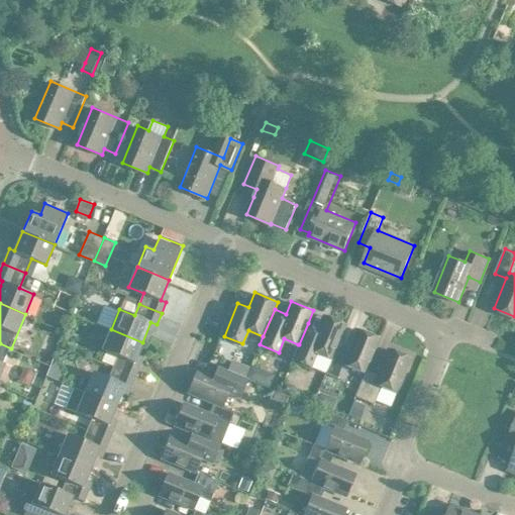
[(332,358),(336,349),(346,324),(324,314),(319,327),(308,323),(299,344),(298,344),(293,358),(312,366),(317,352),(331,358),(332,358)]
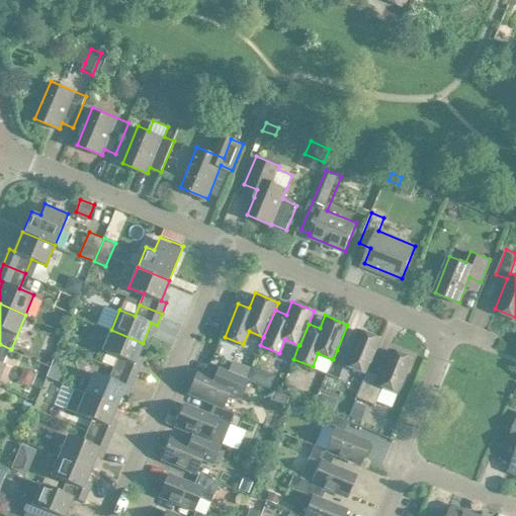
[(333,359),(332,359),(327,372),(330,374),(327,381),(335,385),(344,364),(365,373),(366,373),(367,369),(381,338),(358,329),(348,355),(337,350),(333,359)]
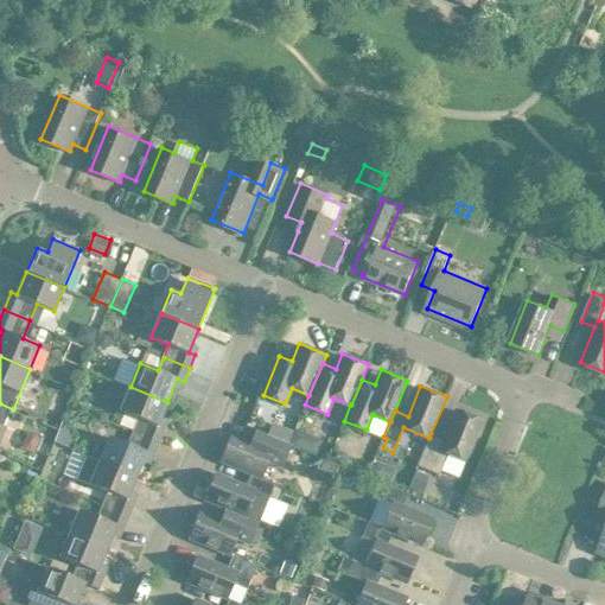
[(133,431),(159,441),(165,428),(158,425),(167,402),(131,387),(121,411),(127,413),(123,422),(134,426),(133,431)]
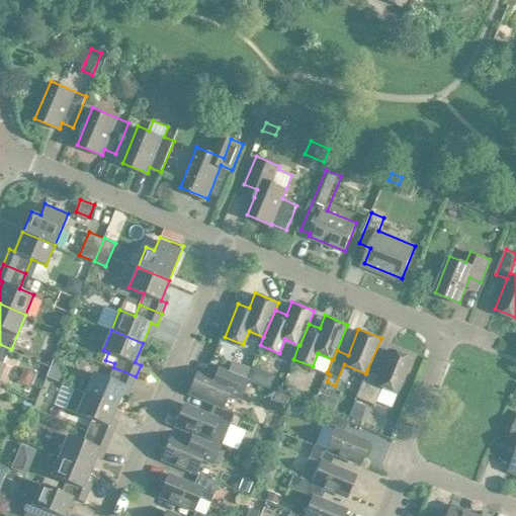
[(0,375),(11,349),(0,344),(0,375)]
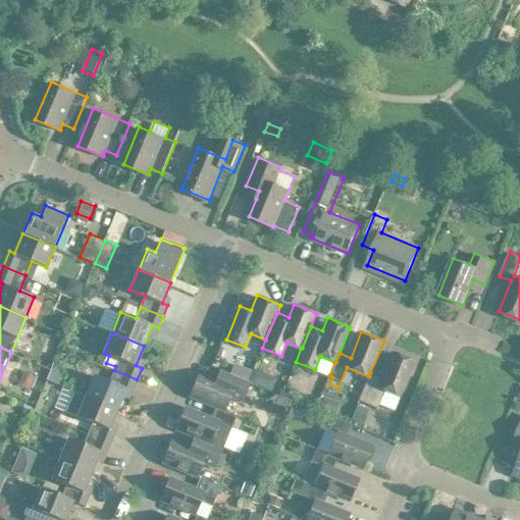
[(381,376),(370,372),(369,376),(368,376),(359,399),(378,407),(385,390),(401,396),(415,361),(393,351),(381,376)]
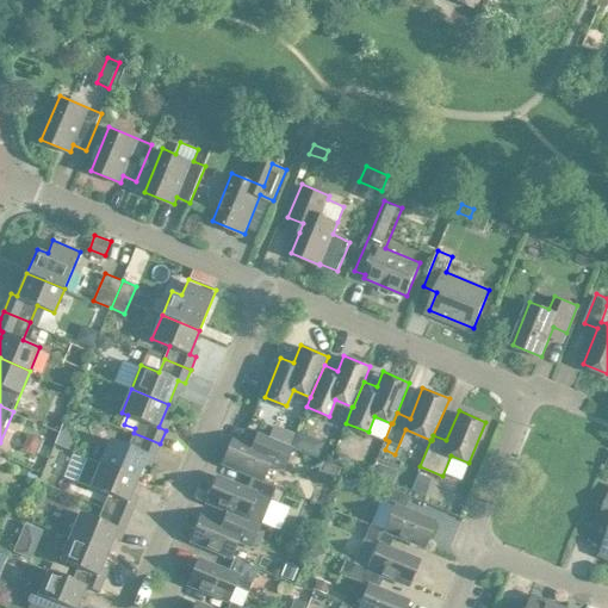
[(310,440),(308,434),(298,429),(292,445),(305,450),(310,440)]
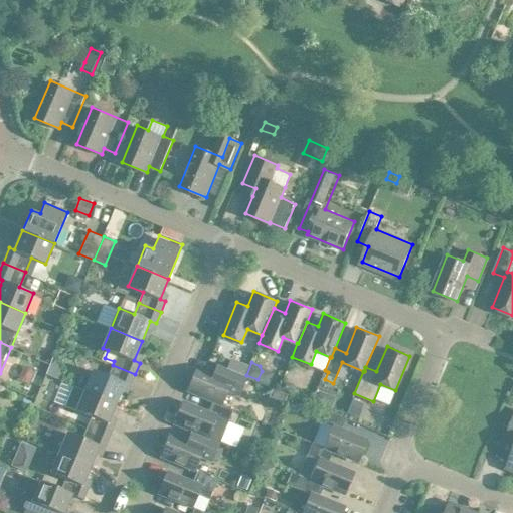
[(213,400),(222,404),(227,392),(231,393),(240,394),(247,376),(219,364),(214,376),(196,368),(188,389),(213,400)]
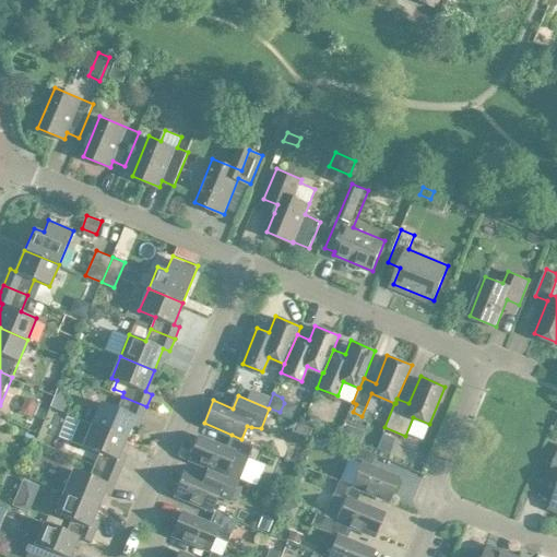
[(102,401),(93,423),(127,437),(135,416),(141,418),(146,406),(122,396),(118,407),(102,401)]
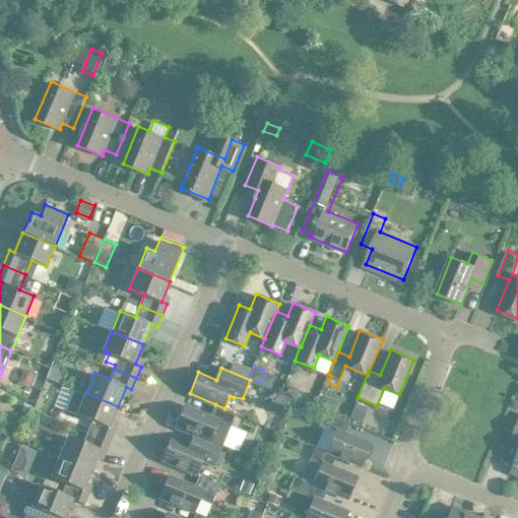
[(88,431),(111,440),(115,429),(110,427),(118,406),(86,393),(76,389),(68,407),(78,411),(77,413),(92,419),(88,431)]
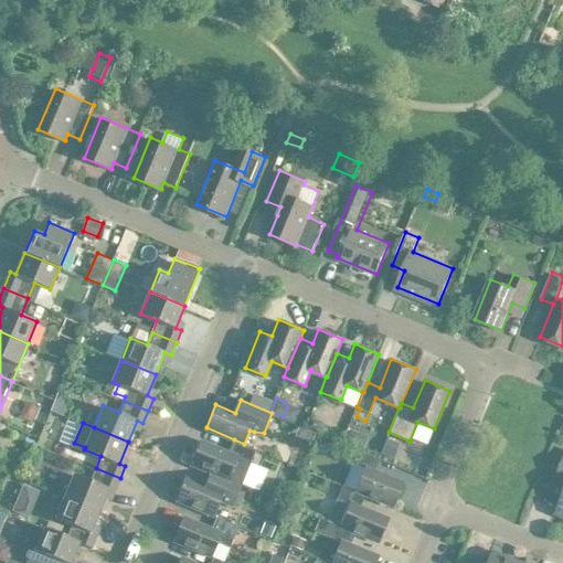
[(344,442),(363,448),(369,435),(350,427),(344,442)]
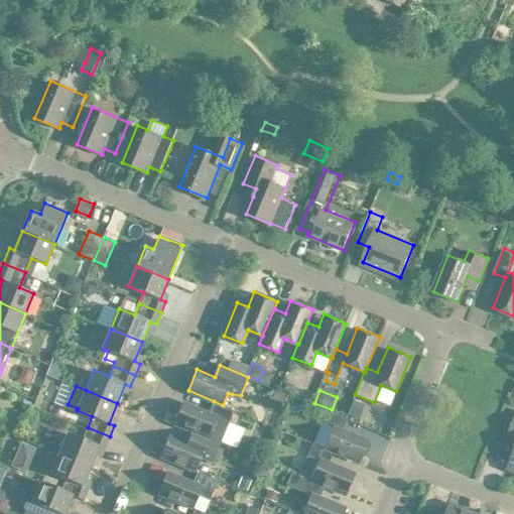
[(355,398),(349,412),(360,417),(366,403),(355,398)]
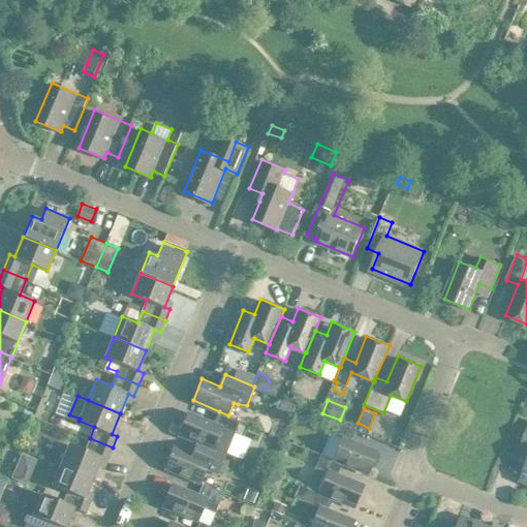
[(241,420),(228,415),(219,411),(215,423),(188,412),(179,434),(206,444),(226,454),(241,420)]
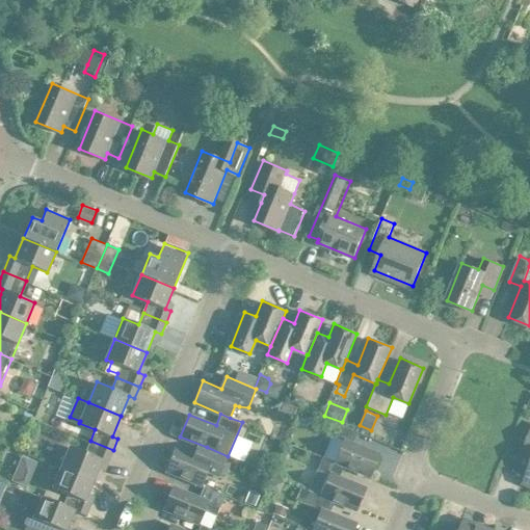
[(337,422),(332,434),(344,440),(335,460),(344,465),(371,476),(380,454),(353,443),(358,431),(337,422)]
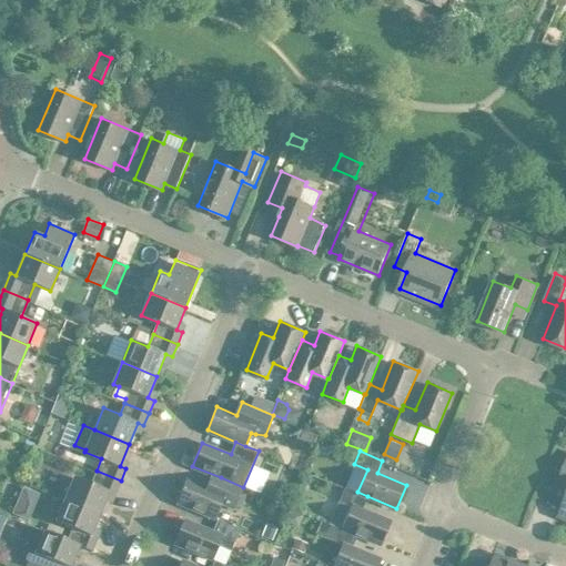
[(558,516),(565,518),(565,462),(549,502),(563,507),(558,516)]
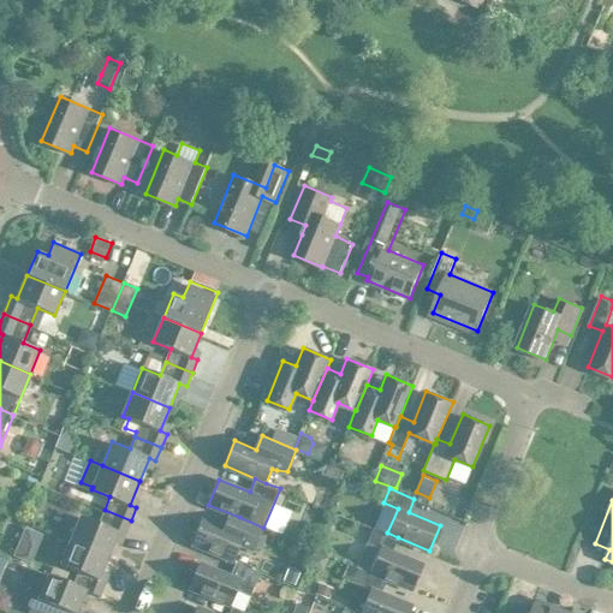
[(81,516),(71,540),(108,555),(119,531),(125,535),(131,521),(105,510),(99,523),(81,516)]
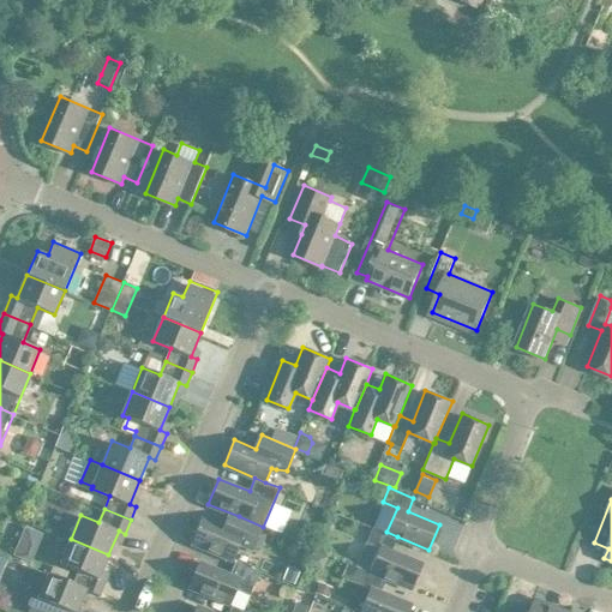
[(263,527),(239,516),(233,531),(203,517),(192,543),(234,559),(244,534),(257,540),(263,527)]
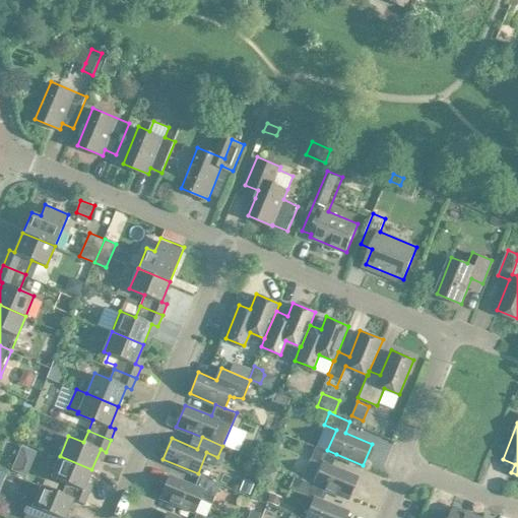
[(37,451),(21,445),(11,468),(26,474),(37,451)]
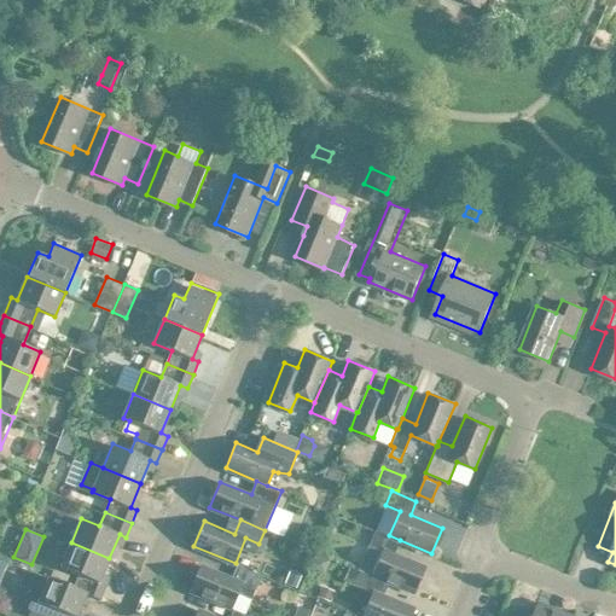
[(373,575),(390,581),(416,592),(425,567),(395,553),(400,540),(389,535),(376,529),(360,569),(373,575)]
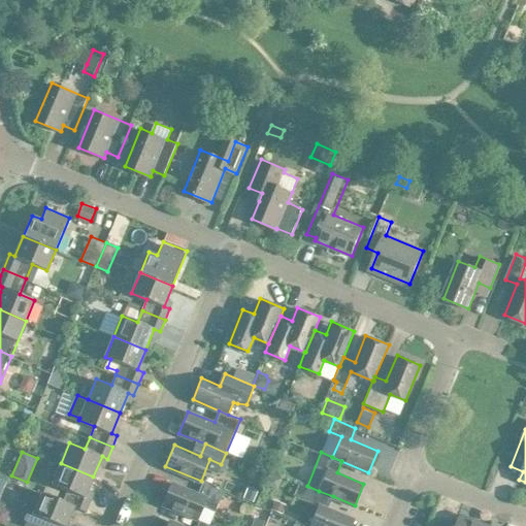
[(67,490),(63,501),(74,506),(86,511),(91,499),(85,497),(93,477),(61,463),(53,484),(67,490)]
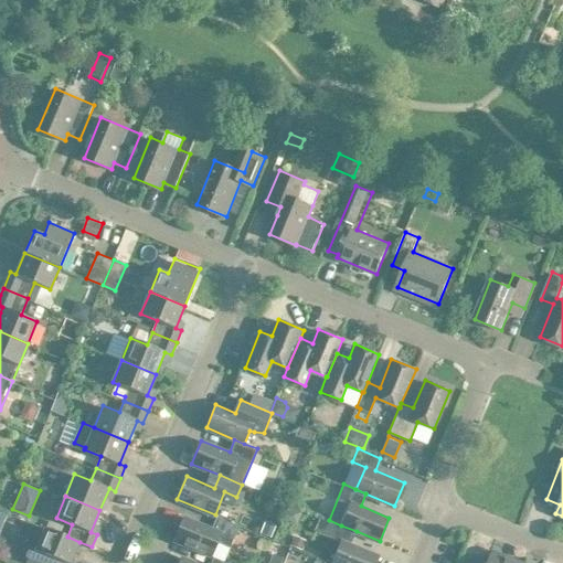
[(218,516),(212,528),(183,517),(174,540),(212,555),(219,540),(232,545),(240,524),(218,516)]
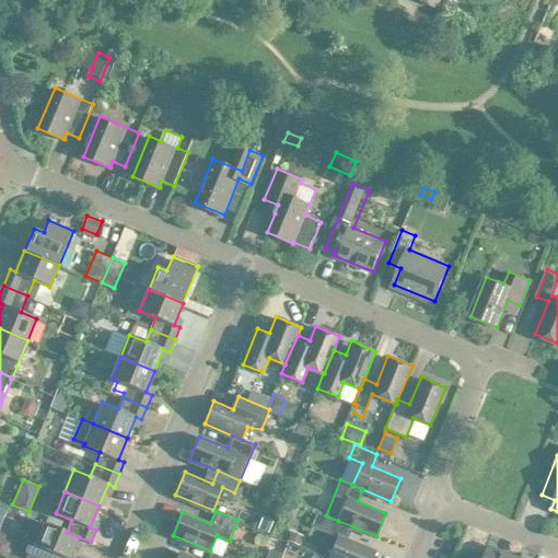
[(353,526),(338,521),(326,515),(318,512),(314,525),(338,535),(328,557),(372,557),(376,550),(348,539),(353,526)]
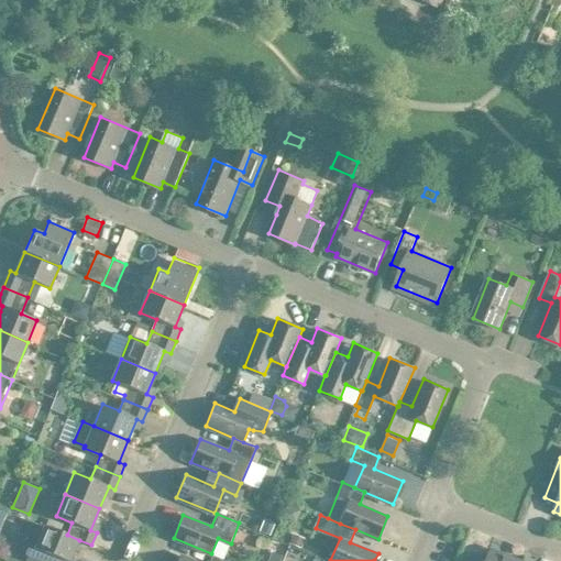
[(26,558),(33,560),(70,560),(79,540),(67,535),(45,525),(36,548),(32,546),(26,558)]
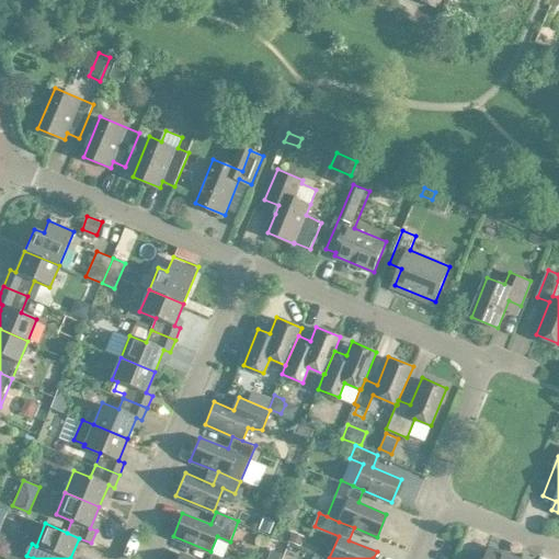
[(300,545),(305,535),(293,531),(289,539),(300,545)]
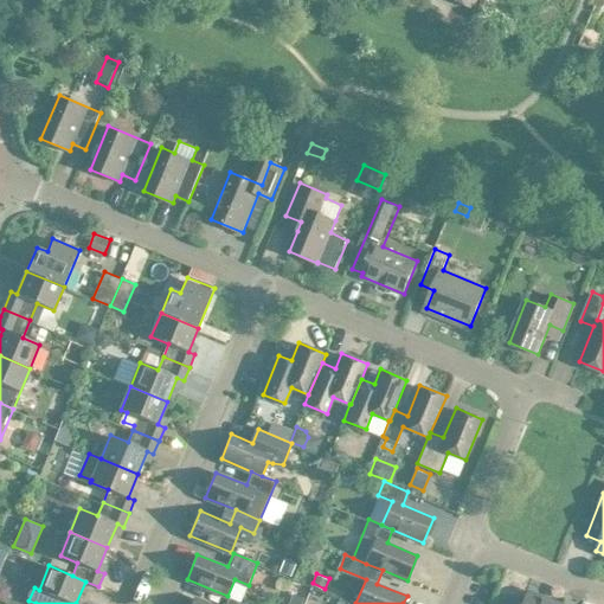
[(0,580),(0,597),(6,601),(12,585),(0,580)]
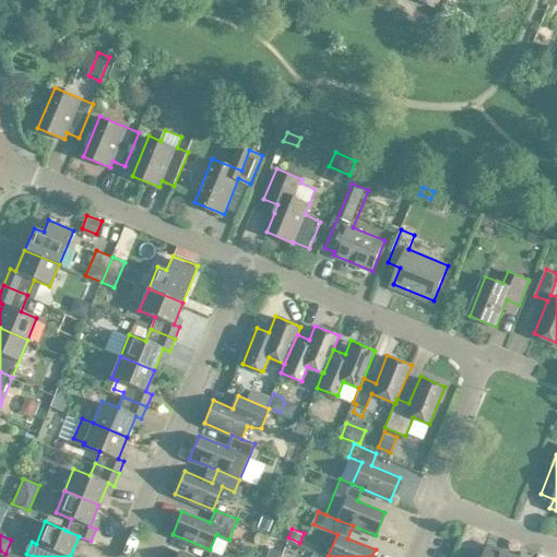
[(507,556),(509,553),(486,543),(482,556),(469,550),(465,556),(507,556)]
